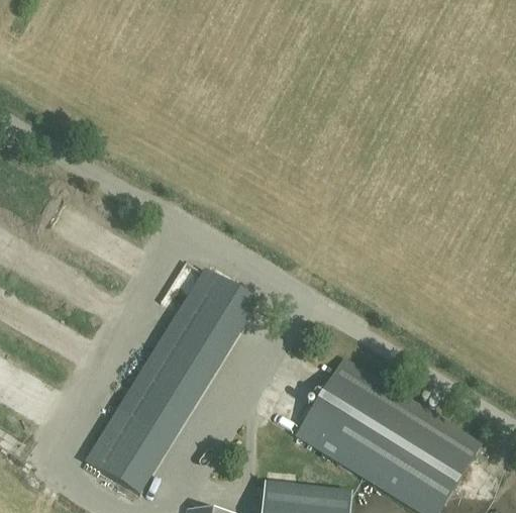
[(82,460),(137,496),(258,308),(202,273),(82,460)]
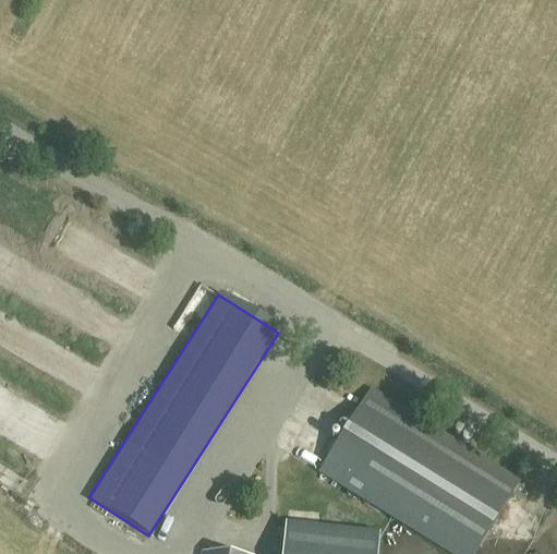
[(317,469),(453,553),(470,553),(517,480),(367,387),(317,469)]
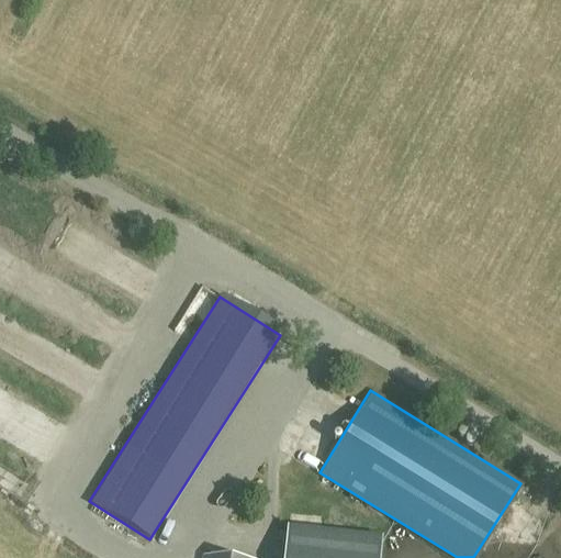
[(530,487),(512,529),(542,543),(560,500),(560,486),(549,480),(543,492),(530,487)]
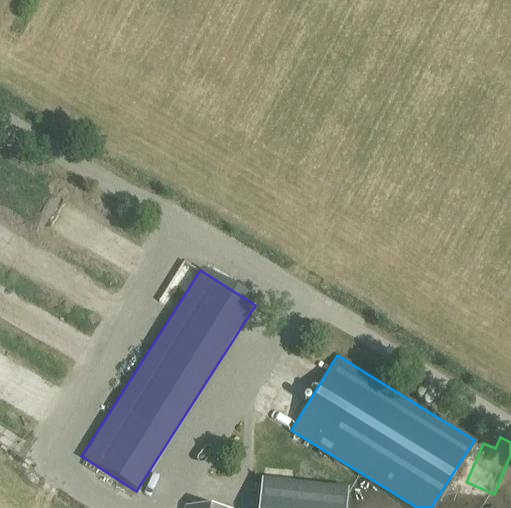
[(344,507),(347,486),(261,477),(257,507),(232,507),(233,507),(183,503),(182,507),(344,507)]
